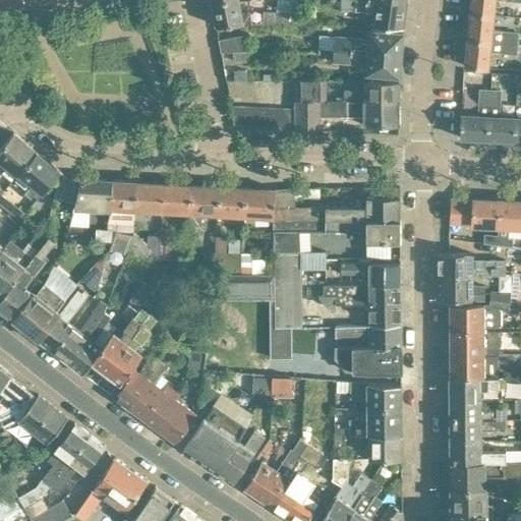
[(239,0),(218,0),(211,1),(216,25),(251,22),(249,10),(241,11),(239,0)]
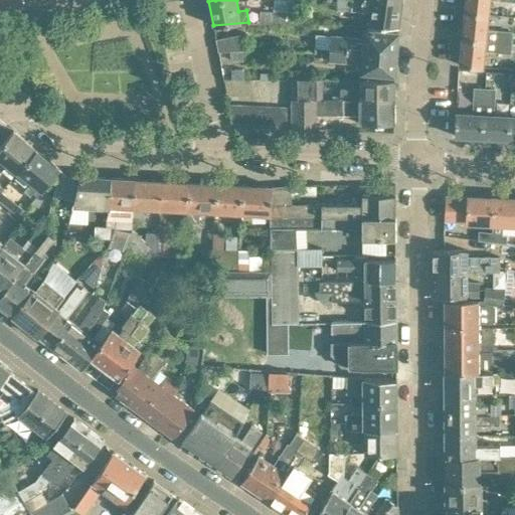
[(298,0),(285,0),(287,12),(290,24),(299,24),(298,0)]
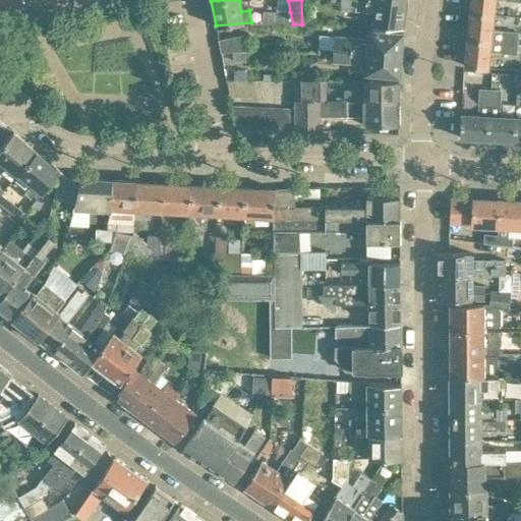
[(340,0),(340,8),(355,9),(373,10),(371,25),(403,26),(406,0),(340,0)]
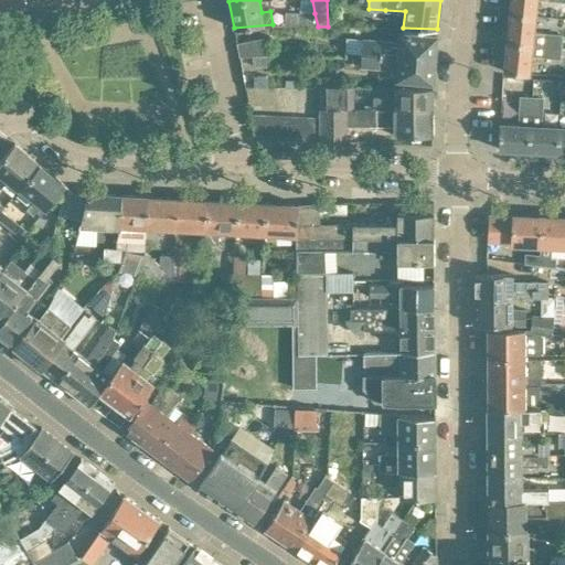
[(564,0),(511,0),(510,12),(535,16),(536,0),(550,0),(551,0),(564,1),(564,0)]
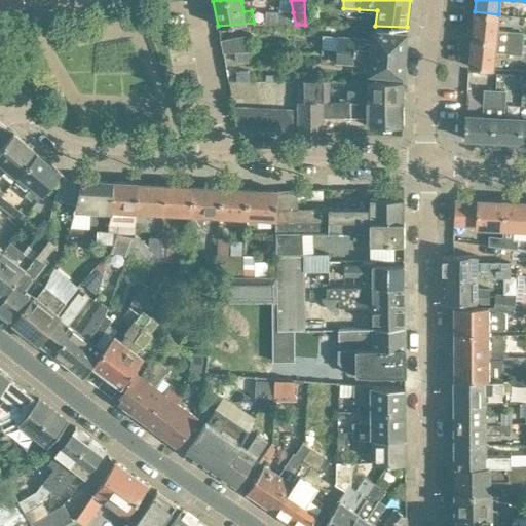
[(264,11),(263,24),(296,25),(294,14),(293,12),(264,11)]
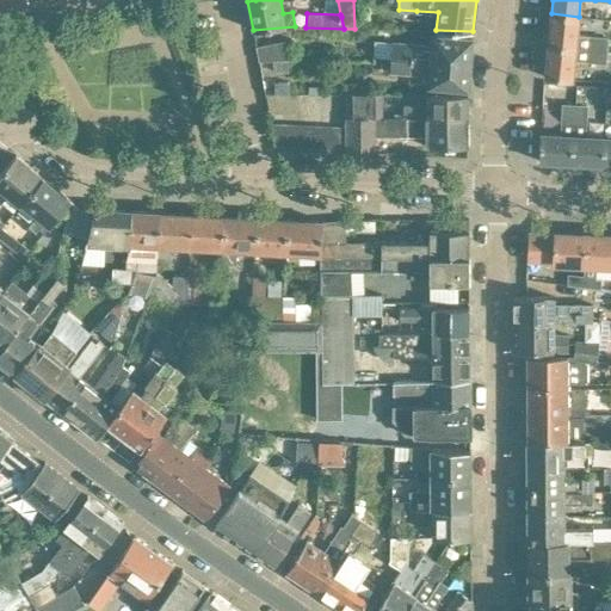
[(551,13),(548,45),(606,51),(608,39),(576,36),(579,17),(551,13)]
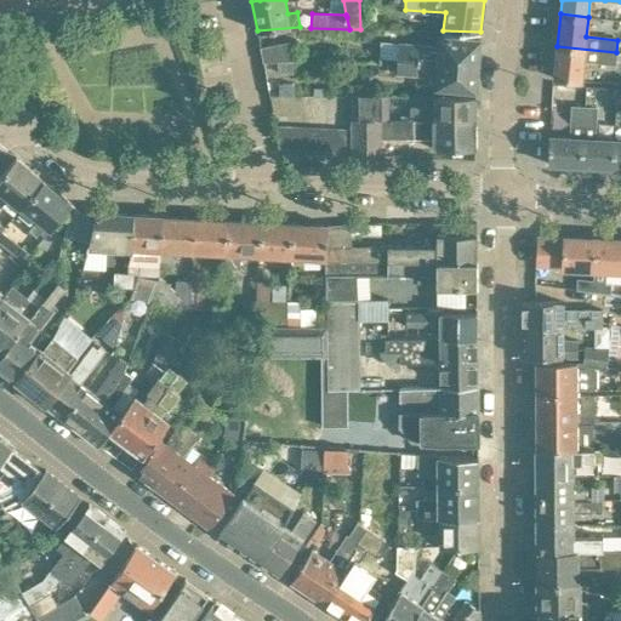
[(397,60),(478,64),(479,39),(439,36),(438,45),(398,43),(397,60)]
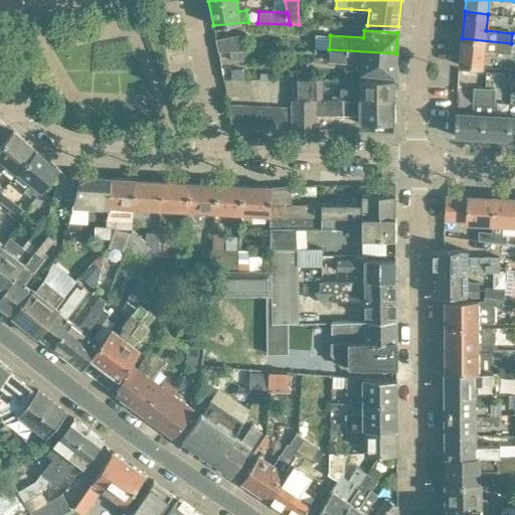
[(241,34),(216,39),(218,52),(231,51),(243,50),(244,50),(241,34)]
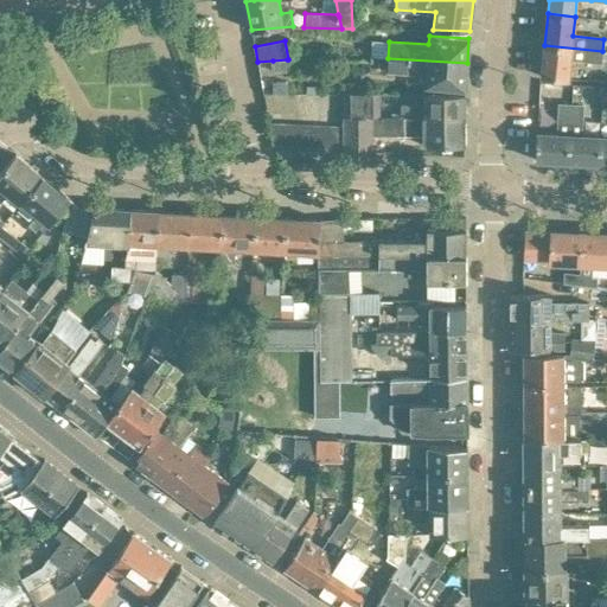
[(544,45),(541,76),(568,80),(570,61),(601,63),(601,62),(602,51),(544,45)]
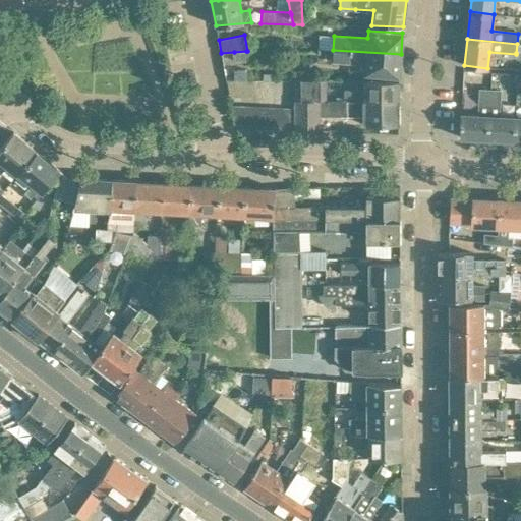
[(399,75),(401,54),(333,50),(333,61),(349,62),(349,72),(365,73),(399,75)]
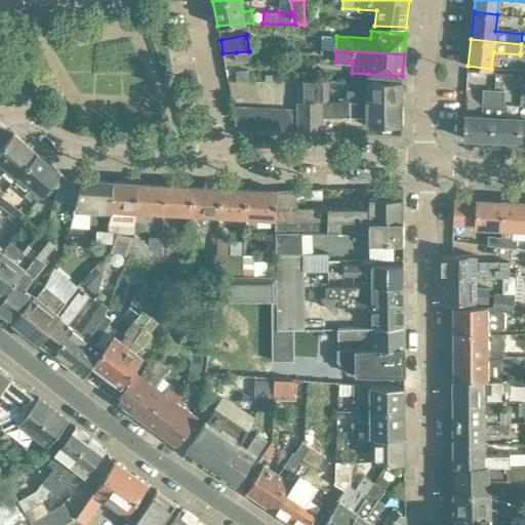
[(236,52),(235,62),(248,61),(248,51),(236,52)]
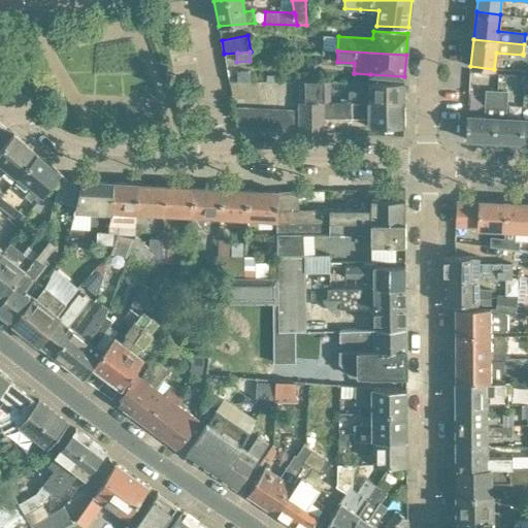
[(250,70),(236,70),(236,80),(250,80),(250,70)]
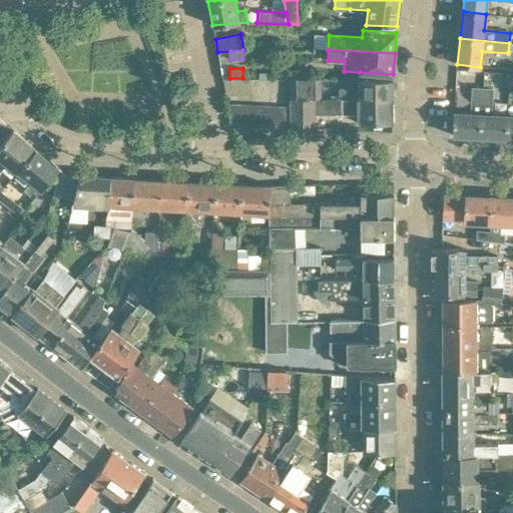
[(291,78),(291,99),(303,99),(321,99),(320,78),(291,78)]
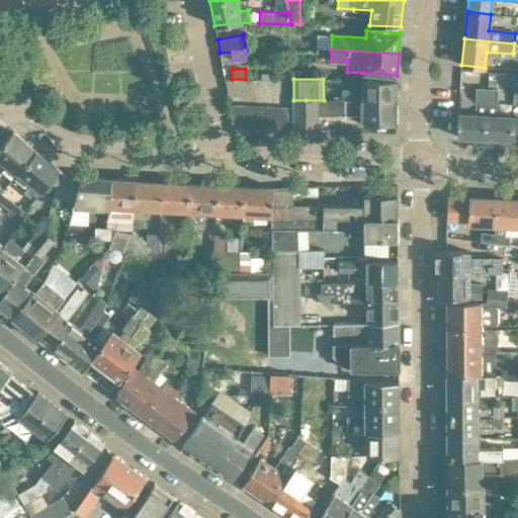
[(343,100),(359,100),(397,99),(397,80),(359,80),(359,88),(343,89),(343,100)]
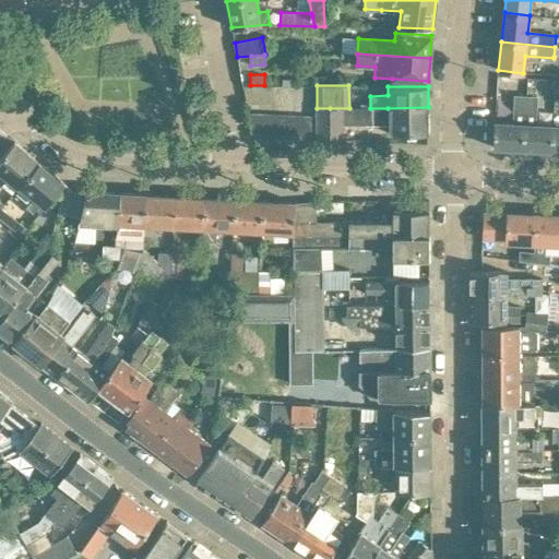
[(525,98),(523,150),(551,151),(552,126),(535,125),(536,97),(525,96),(525,98)]
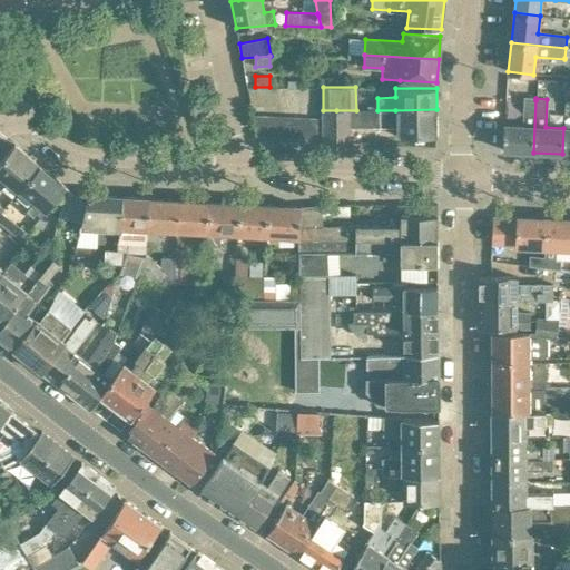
[(503,150),(532,153),(536,100),(524,99),(523,126),(504,125),(503,150)]
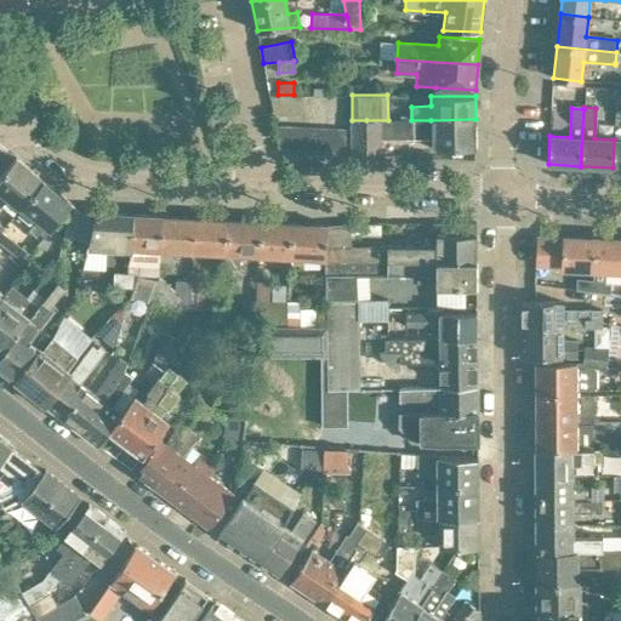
[(476,148),(476,126),(476,119),(431,120),(411,120),(388,120),(366,120),(366,154),(381,155),(381,138),(433,138),(433,148),(476,148)]
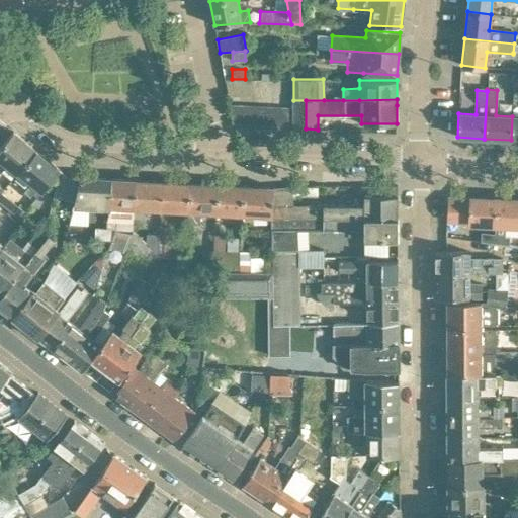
[(293,127),(306,128),(306,100),(293,100),(293,127)]
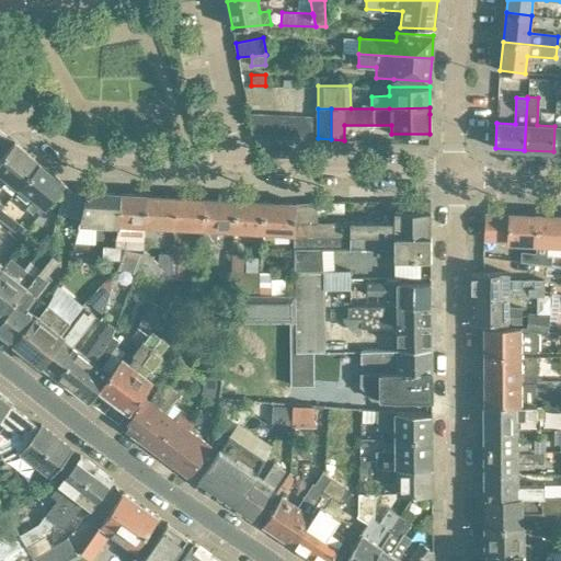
[(275,112),(274,133),(312,135),(312,114),(275,112)]
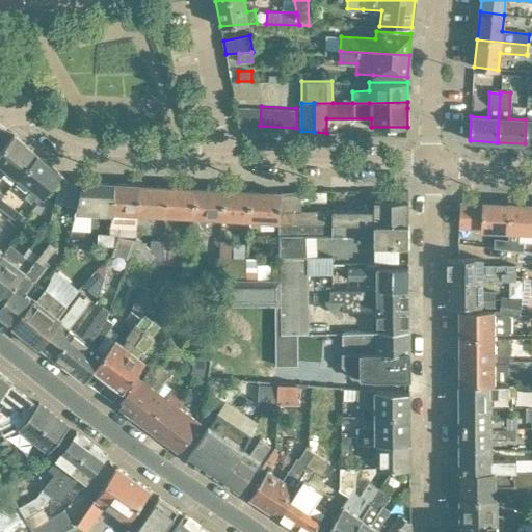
[(20,177),(32,161),(37,155),(14,135),(0,151),(0,163),(18,179),(20,177)]
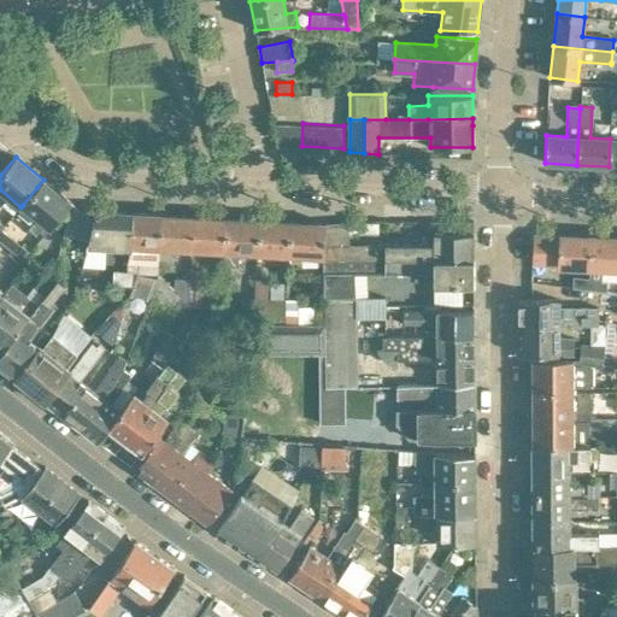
[(43,180),(37,187),(23,205),(37,218),(28,229),(40,239),(71,203),(43,180)]
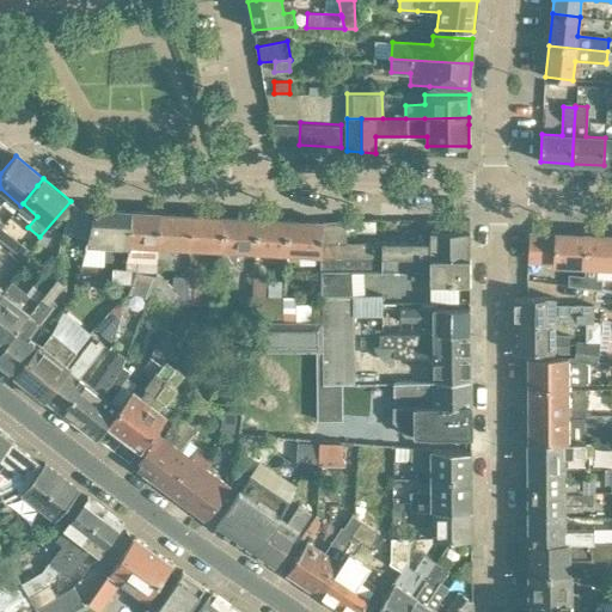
[(92,220),(71,201),(62,236),(87,240),(92,220)]
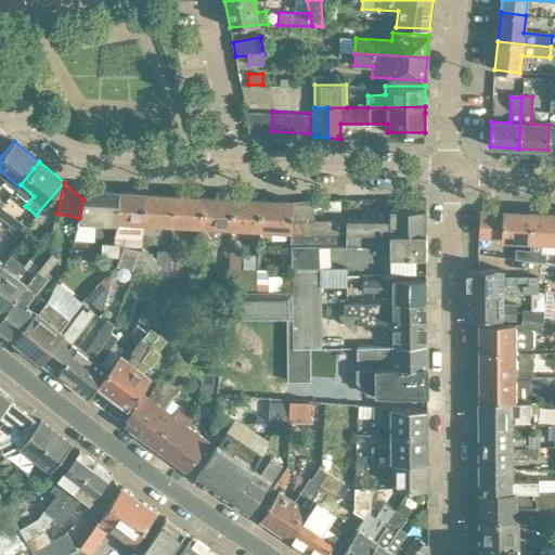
[(85,190),(84,199),(79,218),(78,224),(111,227),(111,221),(113,222),(117,222),(118,192),(115,191),(85,190)]
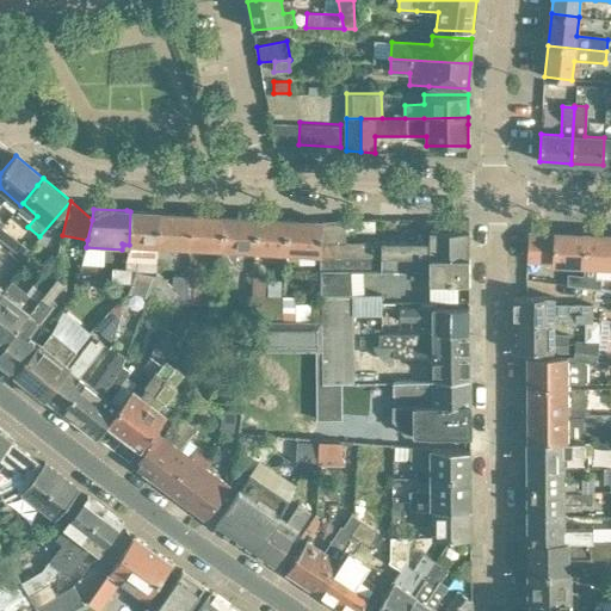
[(129,245),(158,246),(160,213),(159,213),(148,211),(134,211),(131,211),(130,211),(129,245)]
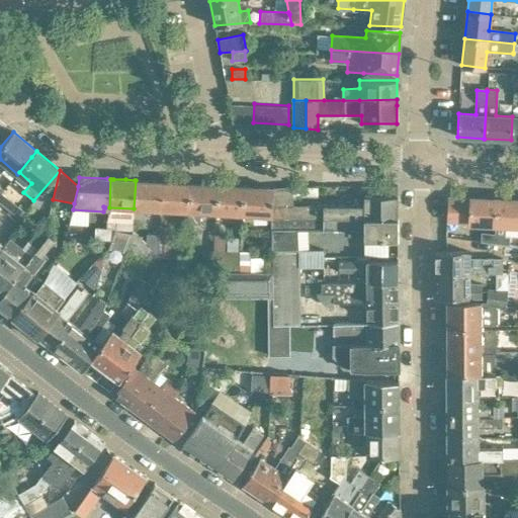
[(138,180),(136,180),(134,208),(133,219),(145,219),(145,209),(159,210),(160,210),(162,181),(161,181),(159,181),(146,180),(138,180)]
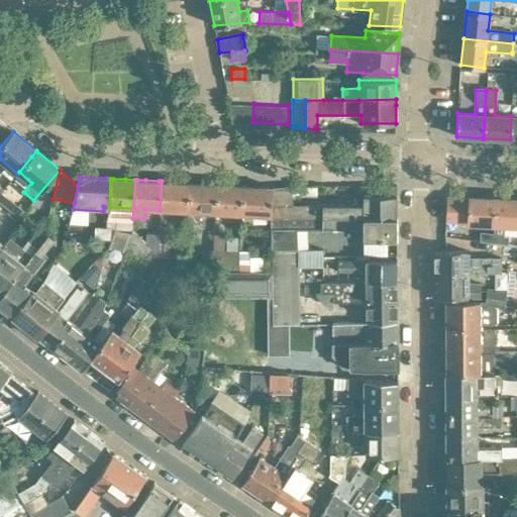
[(165,181),(162,181),(160,210),(187,211),(188,183),(186,183),(179,182),(167,182),(165,181)]
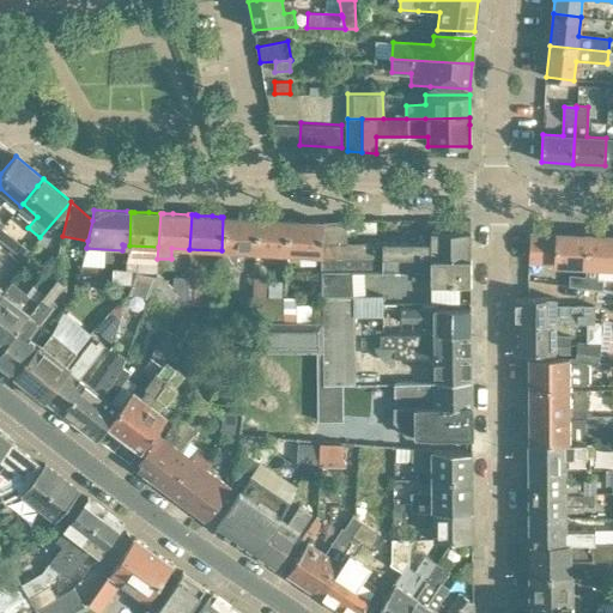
[(226,217),(223,217),(222,250),(222,265),(236,266),(237,252),(253,253),(255,253),(256,218),(255,218),(253,218),(237,217),(226,217)]
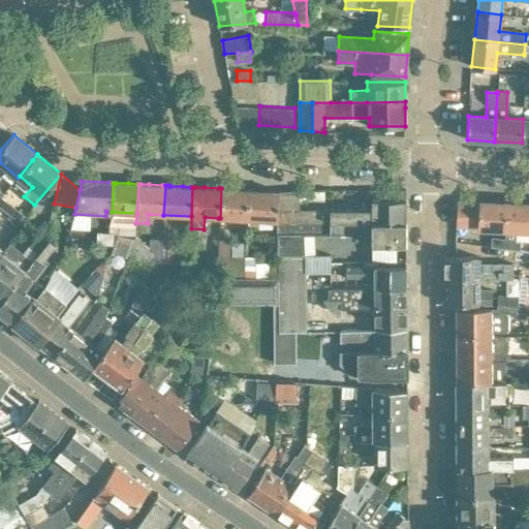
[(224,188),(221,188),(220,218),(222,218),(247,219),(248,190),(224,188)]
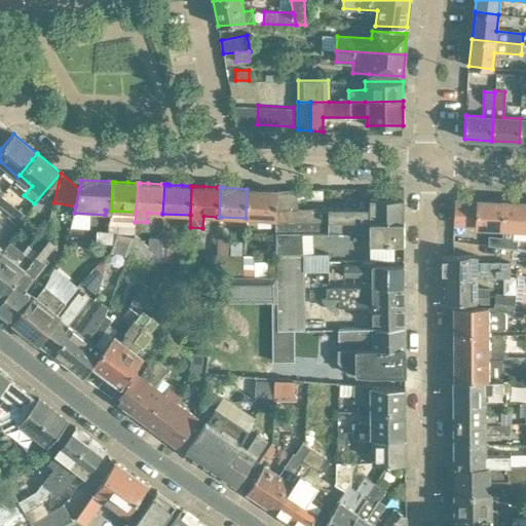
[(328,221),(404,221),(404,188),(391,188),(391,189),(382,189),(382,198),(370,198),(370,210),(328,208),(297,209),(297,198),(297,189),(277,190),(276,220),(276,222),(328,221)]
